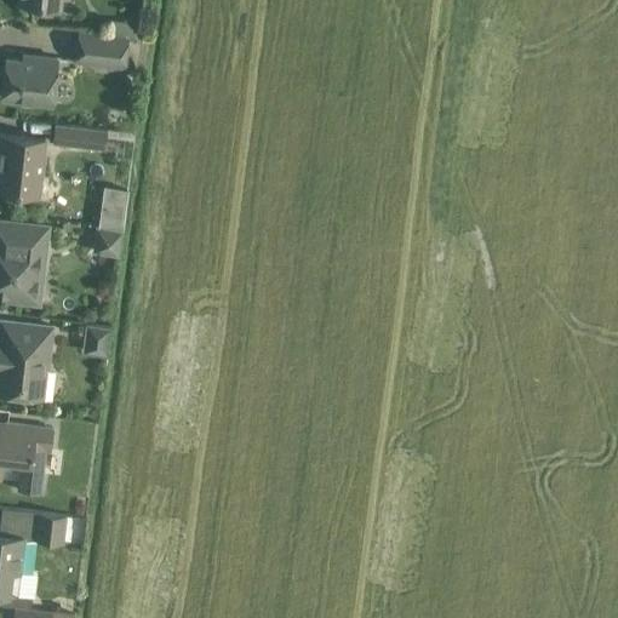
[(108,35),(133,38),(135,29),(131,28),(131,24),(109,22),(108,35)]
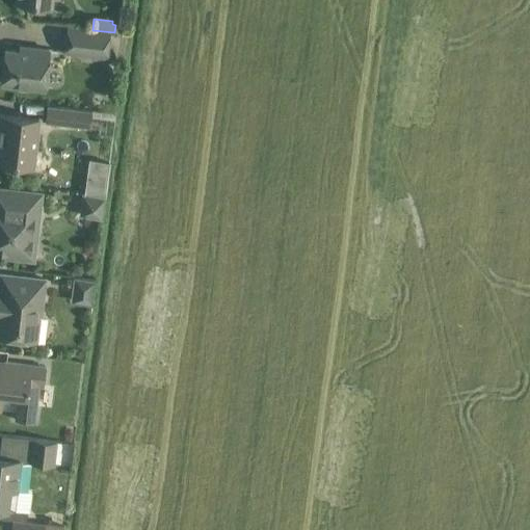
[(419,22),(419,34),(427,34),(428,22),(419,22)]
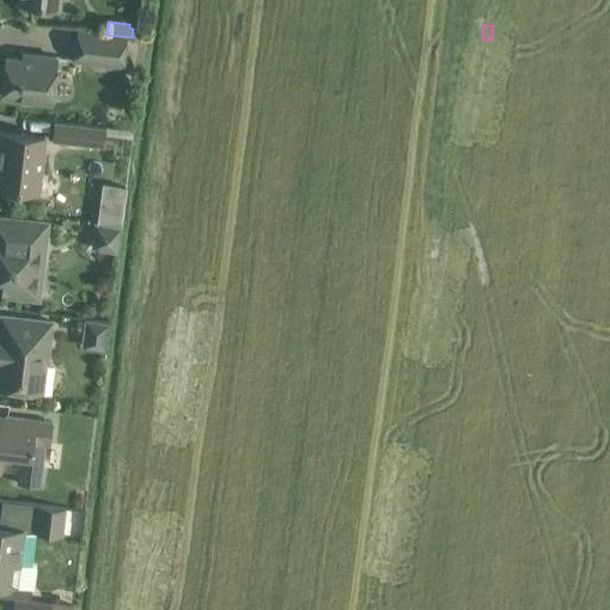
[(77,62),(123,68),(124,68),(128,37),(132,38),(132,37),(107,35),(107,37),(80,34),(77,62)]
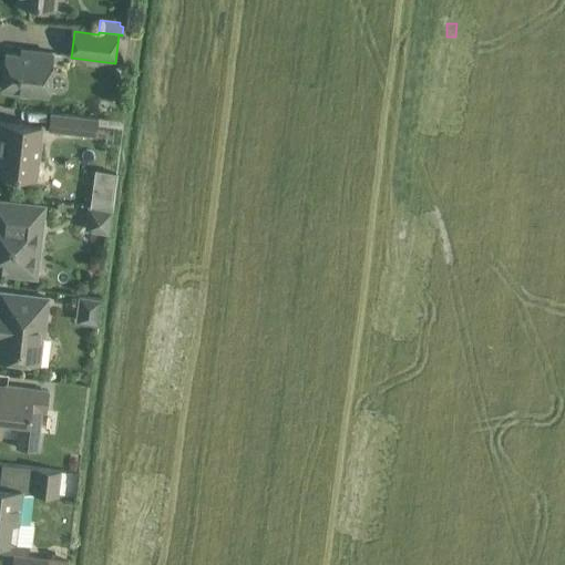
[(447,37),(447,50),(455,50),(455,37),(447,37)]
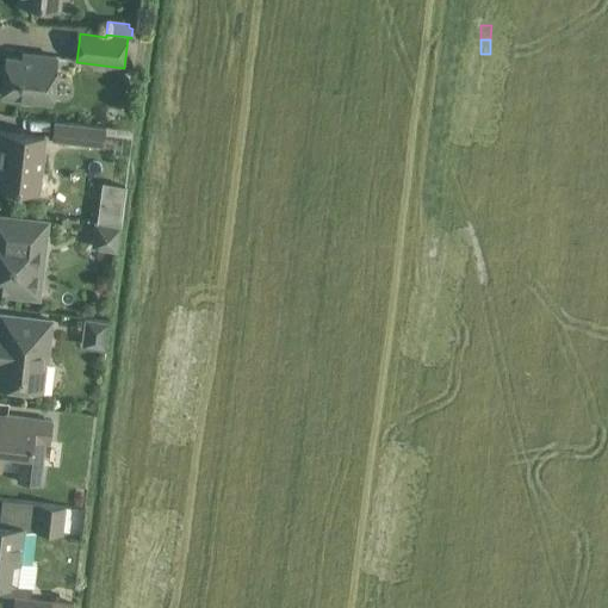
[(53,103),(59,60),(35,56),(33,62),(7,60),(4,97),(53,103)]
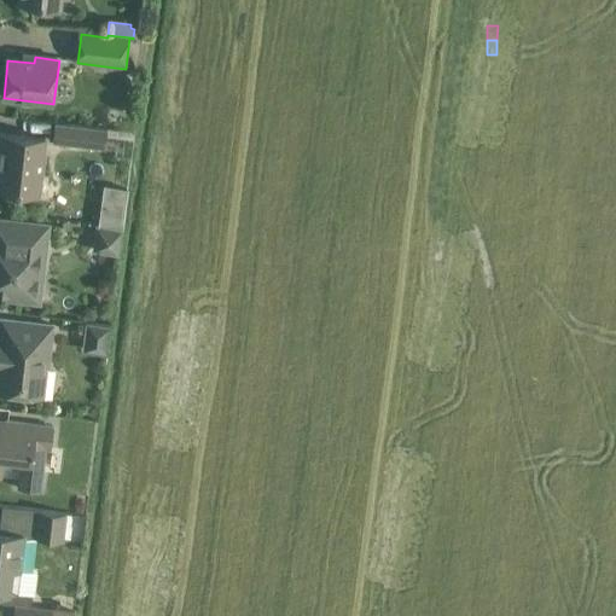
[(478,65),(478,80),(488,80),(488,65),(478,65)]
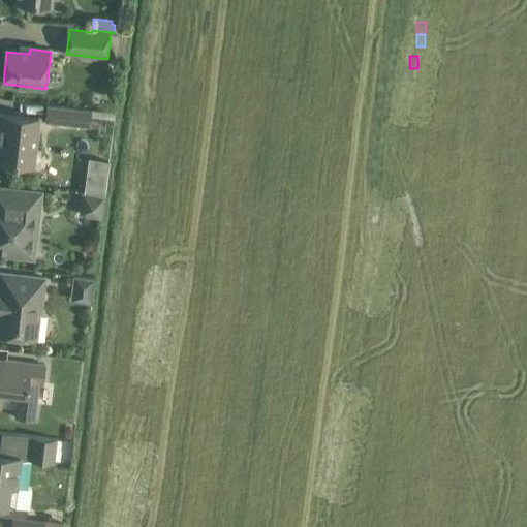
[(409,68),(409,81),(417,82),(417,68),(409,68)]
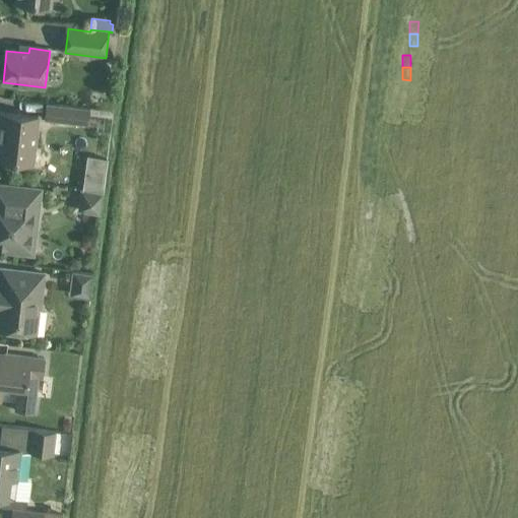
[(427,82),(427,90),(439,91),(439,82),(427,82)]
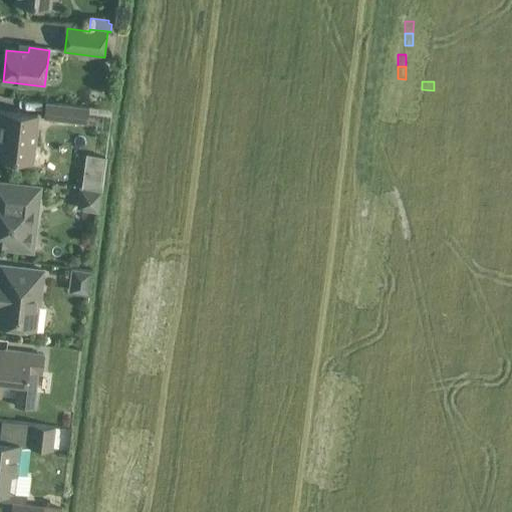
[(434,81),(434,90),(446,90),(446,82),(434,81)]
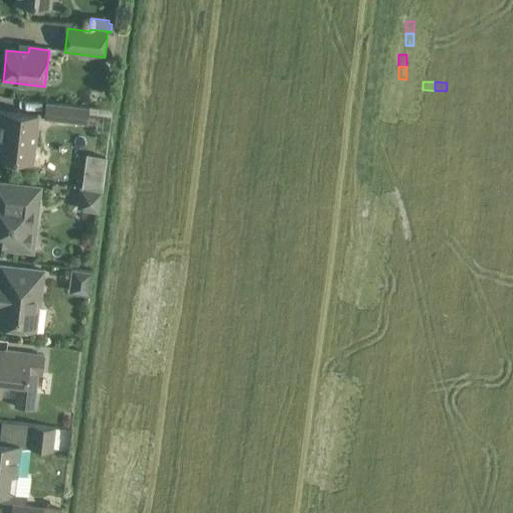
[(466,83),(466,92),(478,92),(478,83),(466,83)]
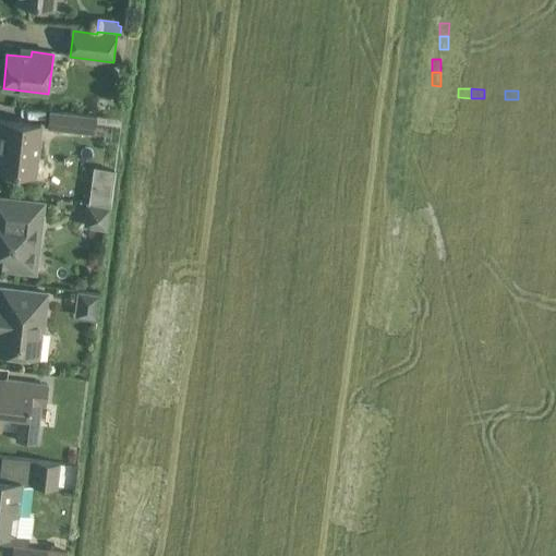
[(518,91),(518,99),(531,99),(532,91),(518,91)]
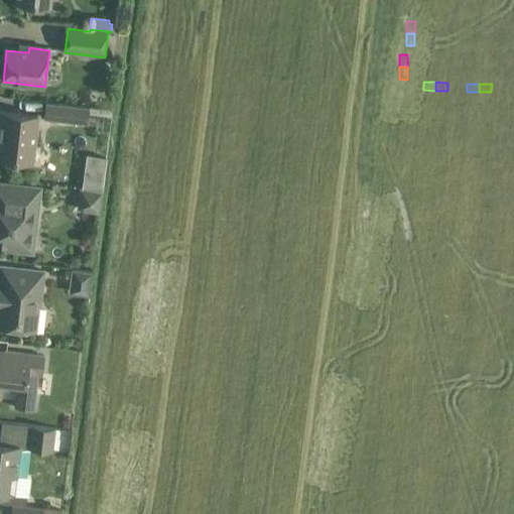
[(46,121),(89,125),(91,109),(47,104),(46,121)]
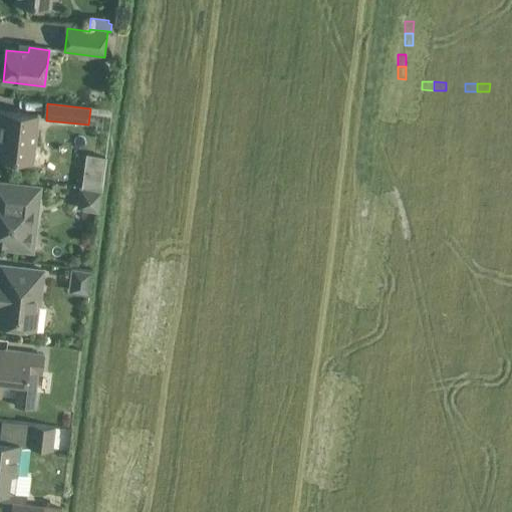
[(38,116),(19,114),(0,111),(0,130),(1,131),(0,139),(0,158),(33,163),(38,116)]
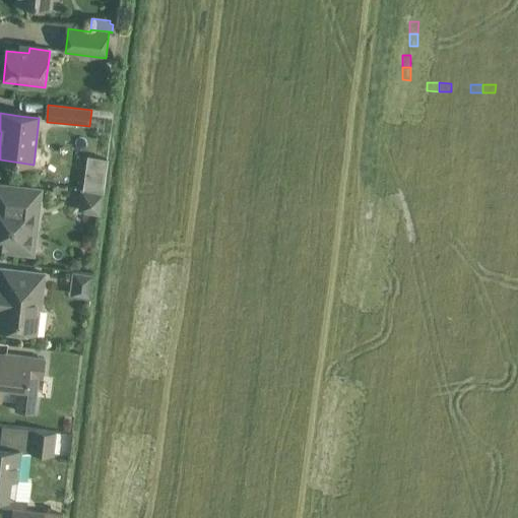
[(136,125),(135,137),(143,138),(144,126),(136,125)]
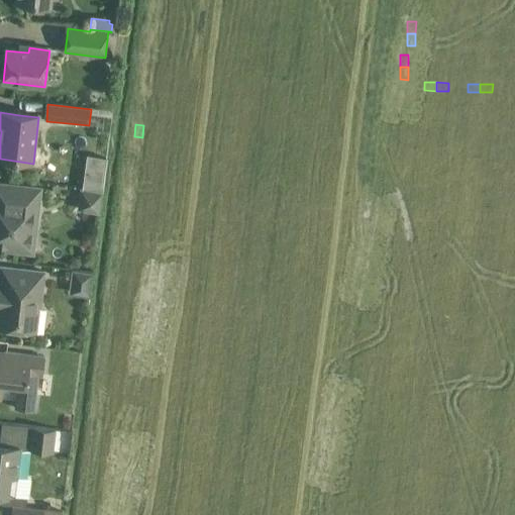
[(399,129),(398,142),(406,142),(407,130),(399,129)]
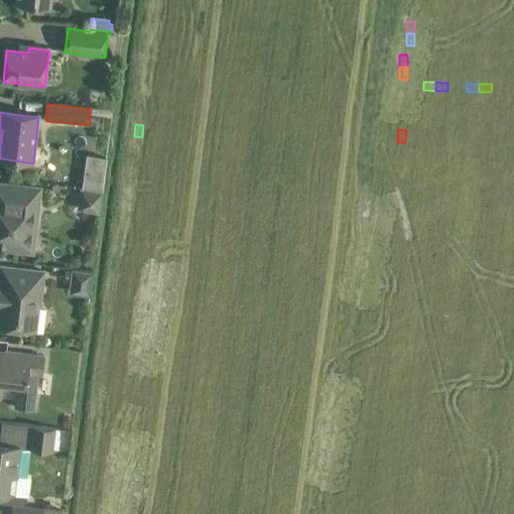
[(134,136),(132,148),(140,149),(142,137),(134,136)]
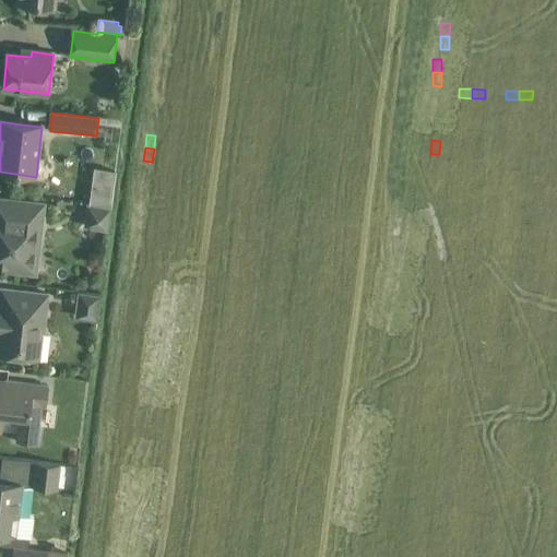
[(430,154),(429,167),(438,167),(439,154),(430,154)]
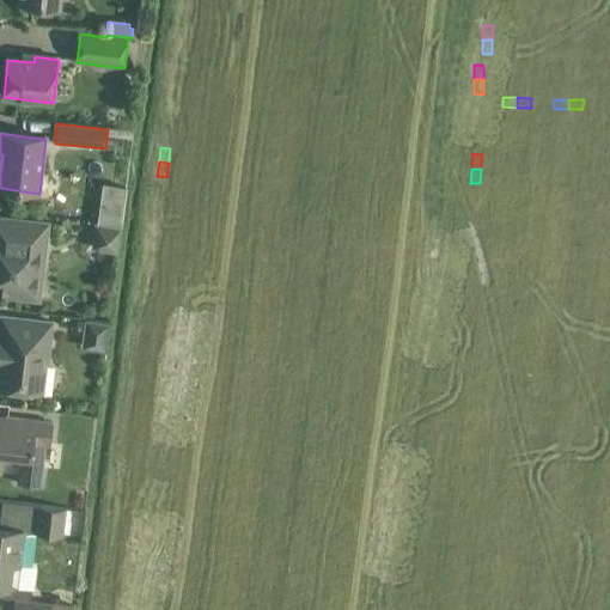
[(470,194),(469,208),(479,209),(480,194),(470,194)]
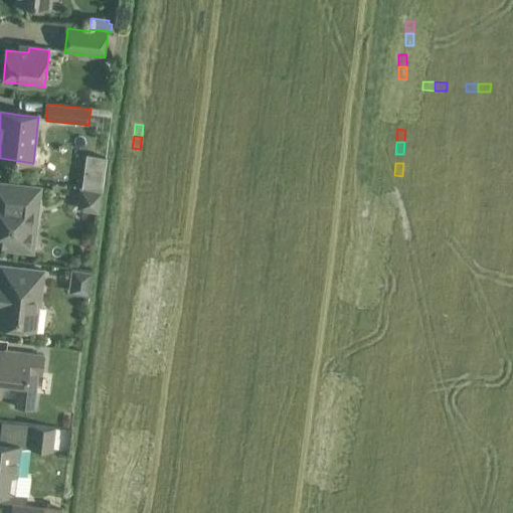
[(129,174),(127,186),(135,187),(137,175),(129,174)]
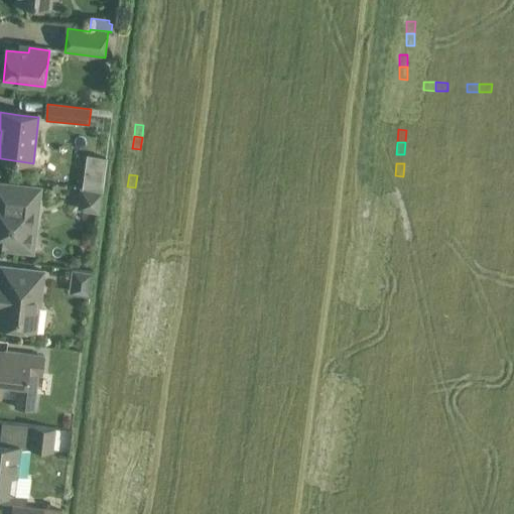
[(395,175),(394,187),(402,188),(403,176),(395,175)]
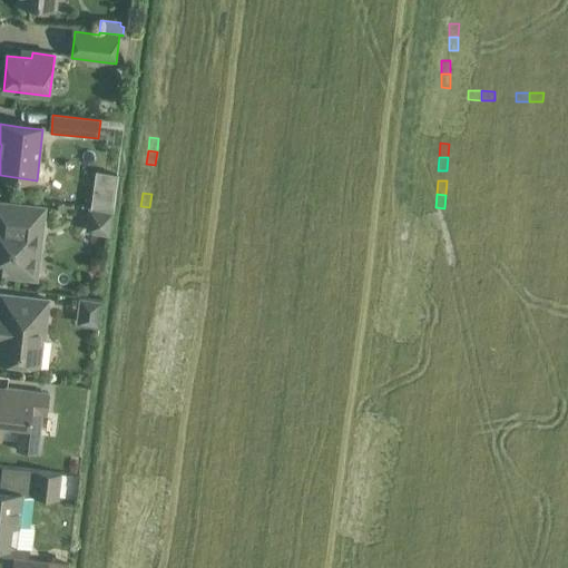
[(138,206),(137,215),(150,216),(152,207),(149,207),(140,206),(138,206)]
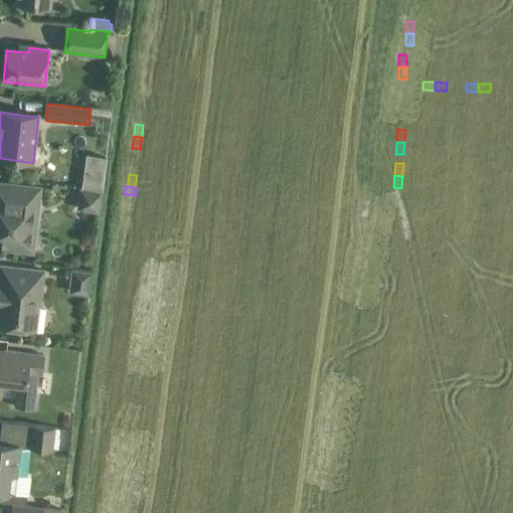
[(7,249),(26,251),(32,252),(40,190),(11,187),(10,200),(0,198),(0,245),(7,246),(7,249)]
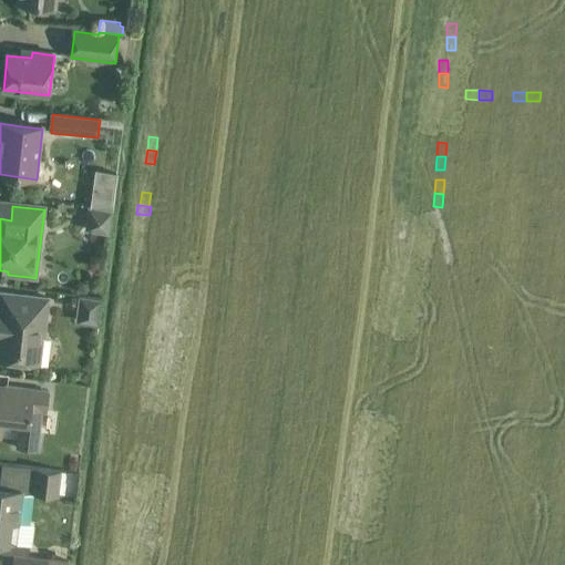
[(103,209),(101,222),(105,226),(112,227),(114,211),(103,209)]
